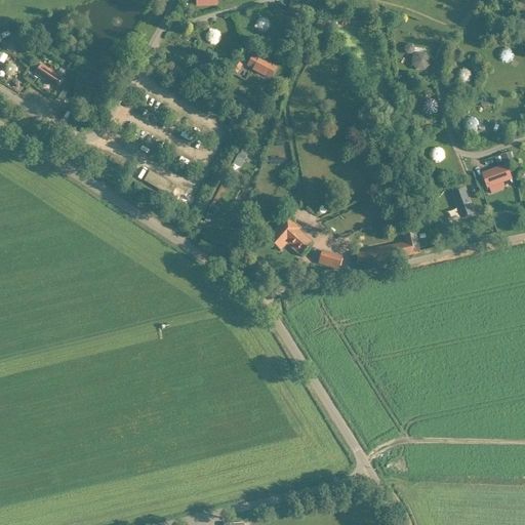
[(254,25),(254,26),(254,27),(254,29),(255,29),(256,31),(258,32),(259,33),(261,33),(263,33),(264,33),(267,32),(268,31),(269,30),(270,29),(271,27),(271,25),(270,23),(269,21),(268,19),(266,18),(265,17),(263,17),(260,17),(258,18),(257,19),(255,22),(254,24),(254,25)]
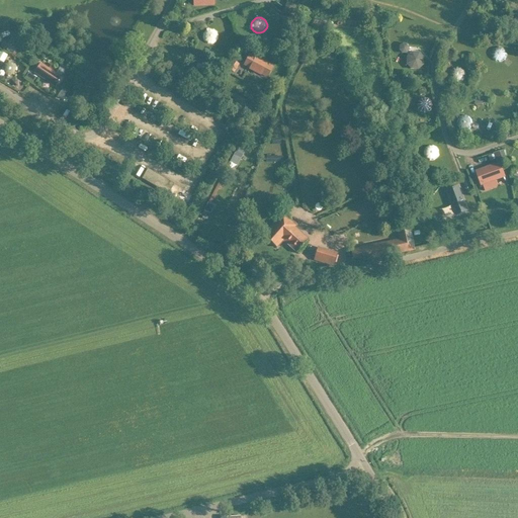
[(337,17),(336,25),(357,27),(358,19),(337,17)]
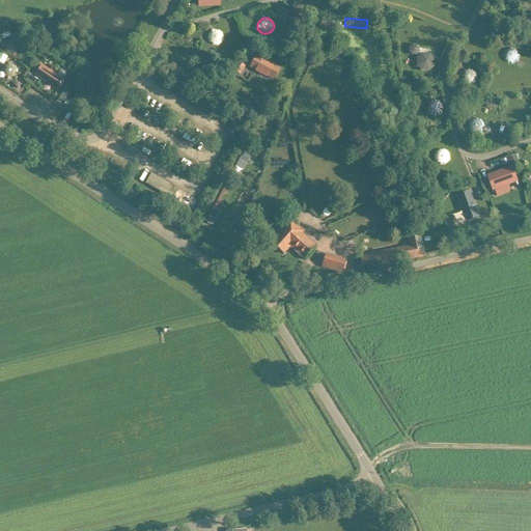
[(212,30),(212,31),(210,32),(208,33),(207,34),(207,37),(207,38),(207,39),(208,42),(208,43),(210,44),(211,45),(212,45),(213,46),(215,46),(216,46),(218,46),(219,45),(221,44),(222,43),(223,40),(223,38),(223,36),(223,34),(222,33),(220,31),(218,30),(216,30),(214,30),(214,29),(212,30)]
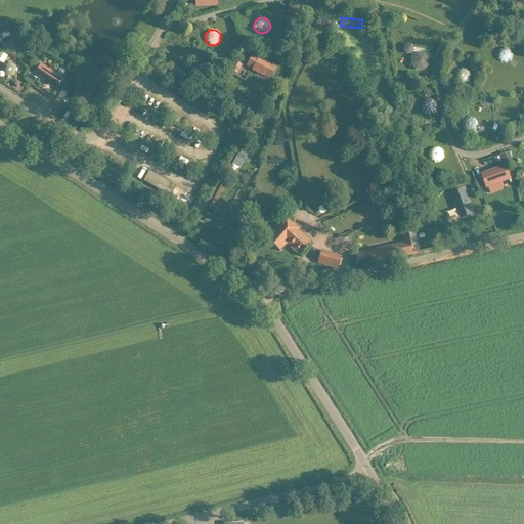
[(403,47),(403,51),(406,54),(410,54),(413,52),(413,47),(410,44),(405,44),(403,47)]
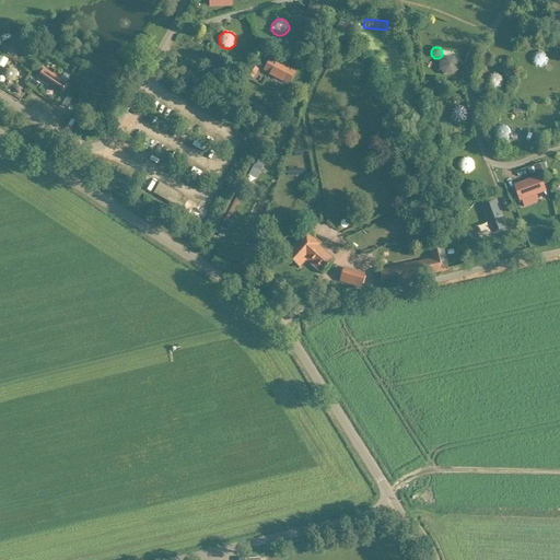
[(544,67),(545,66),(547,63),(546,63),(547,61),(547,59),(547,57),(547,55),(545,54),(544,53),(541,51),(539,51),(537,51),(535,51),(534,54),(533,55),(532,57),(531,59),(532,61),(532,62),(532,63),(533,65),(534,66),(535,67),(536,67),(538,68),(539,68),(541,67),(544,67)]
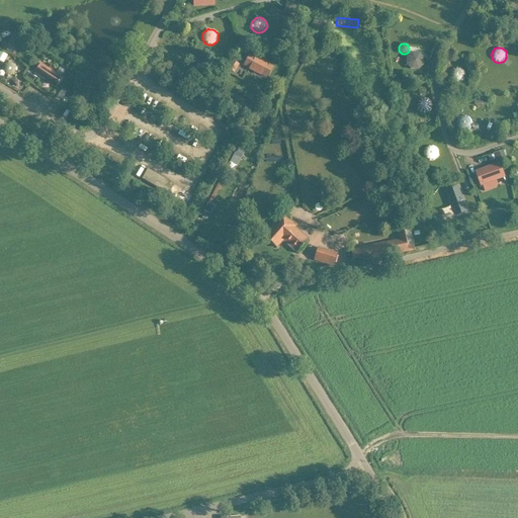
[(450,64),(454,54),(448,51),(444,61),(450,64)]
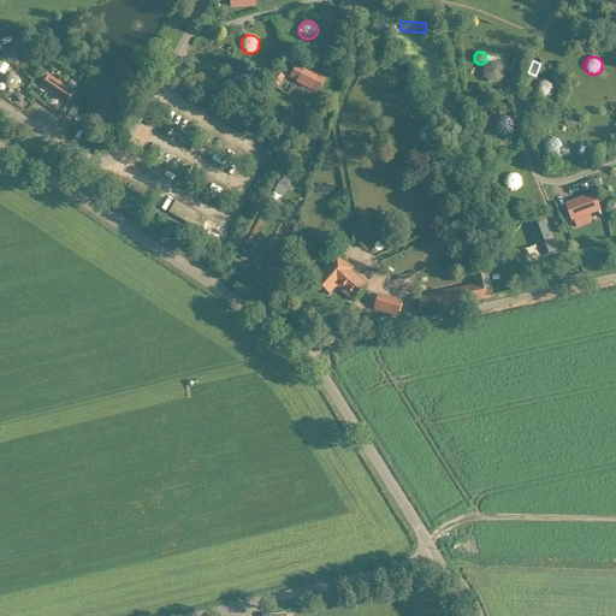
[(504,69),(498,63),(490,61),(484,67),(483,76),(489,83),(497,83),(503,77),(504,69)]
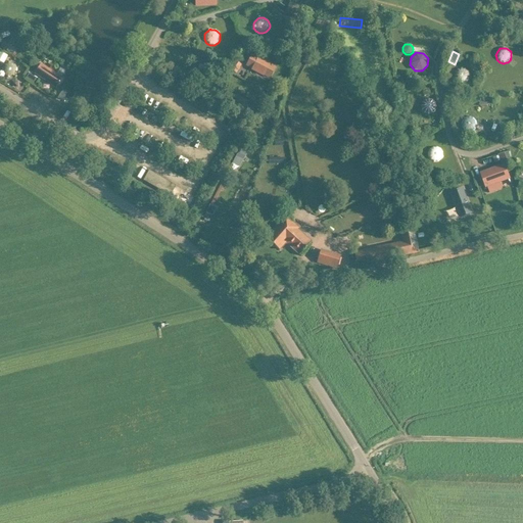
[(257,57),(251,54),(245,66),(251,69),(250,70),(263,77),(264,76),(270,79),(276,67),(270,64),(270,63),(257,57)]
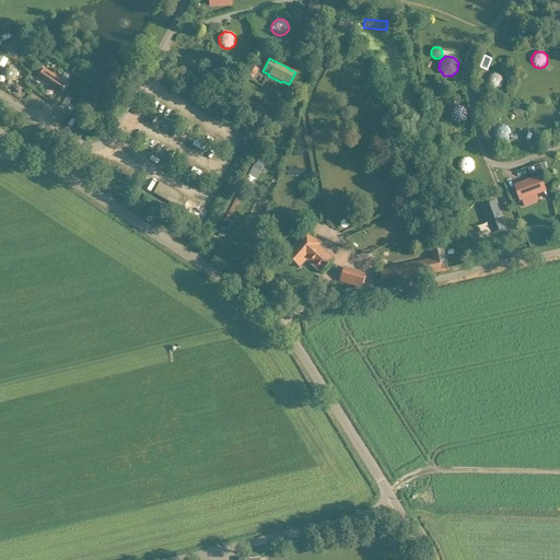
[(2,71),(2,73),(1,74),(1,76),(2,79),(3,80),(4,81),(6,82),(8,83),(9,83),(11,83),(12,83),(13,83),(15,81),(16,80),(16,81),(19,79),(18,78),(19,76),(19,74),(18,72),(16,70),(15,69),(13,68),(12,67),(12,66),(9,66),(9,67),(7,68),(4,69),(2,71)]
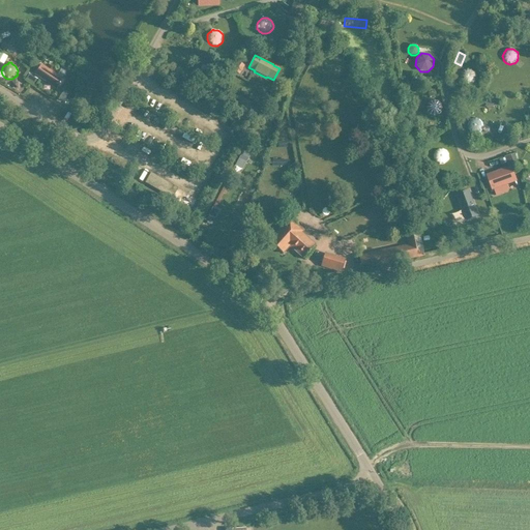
[(239,62),(233,70),(238,74),(244,65),(239,62)]
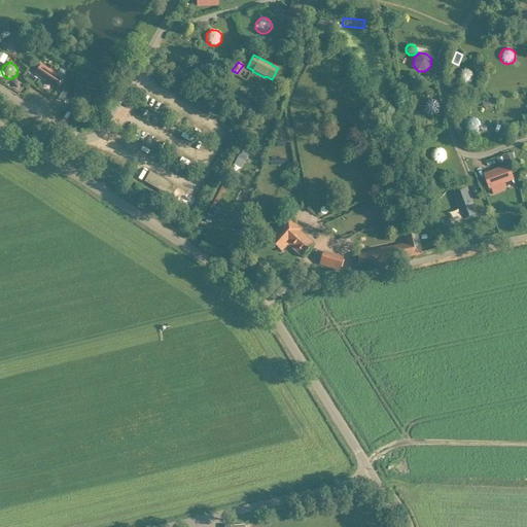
[(63,79),(41,65),(35,74),(57,89),(63,79)]
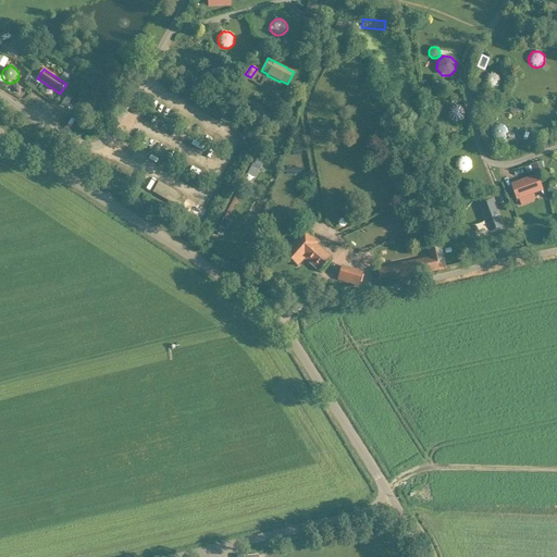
[(499,86),(498,85),(499,84),(499,83),(500,81),(499,78),(498,76),(497,74),(495,73),(494,73),(491,72),(490,73),(486,74),(485,75),(485,76),(484,77),(483,78),(483,79),(483,82),(484,83),(484,85),(486,87),(487,88),(489,88),(491,89),(492,89),(494,88),(497,87),(499,86)]
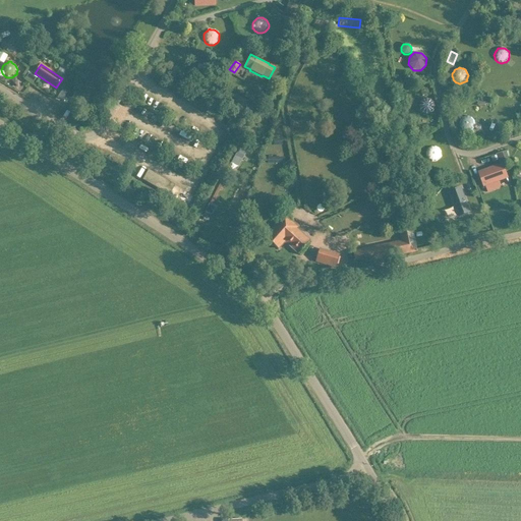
[(53,101),(60,93),(56,90),(49,98),(53,101)]
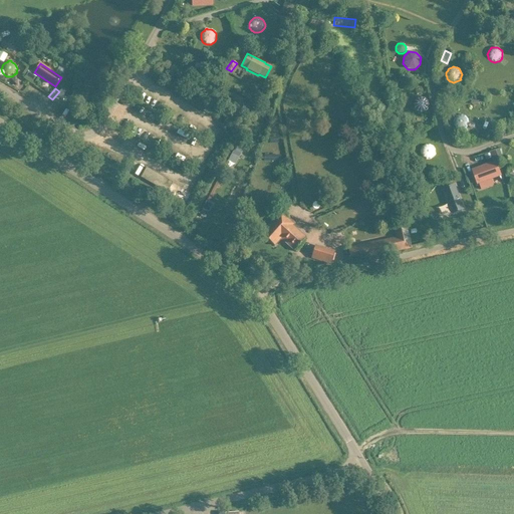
[(428,109),(427,109),(428,107),(429,105),(429,103),(428,102),(428,100),(426,98),(425,97),(423,97),(421,97),(419,97),(417,98),(416,99),(415,100),(414,102),(414,104),(414,105),(414,106),(414,108),(415,109),(416,110),(417,111),(418,111),(419,112),(421,112),(422,112),(424,111),(425,111),(426,111),(428,109)]
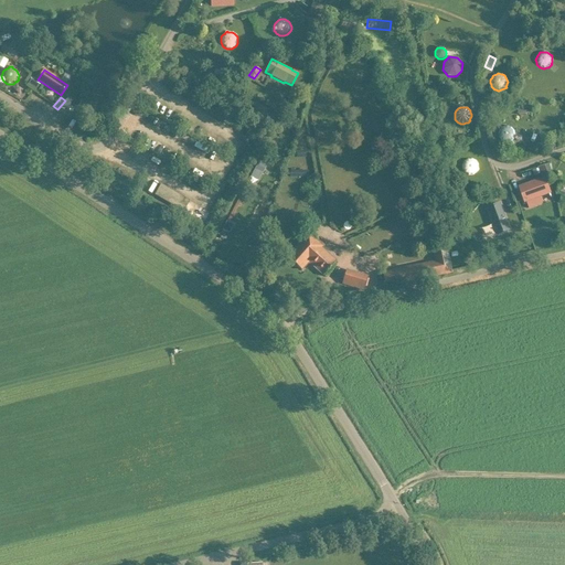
[(499,132),(498,135),(499,136),(499,137),(499,139),(500,140),(501,141),(502,141),(503,142),(505,142),(507,142),(509,142),(511,141),(512,142),(513,140),(513,139),(515,140),(515,141),(518,142),(519,142),(521,141),(522,140),(522,139),(521,137),(520,136),(519,136),(516,136),(515,136),(515,134),(514,131),(513,129),(512,128),(510,127),(508,126),(507,126),(505,126),(503,127),(501,128),(500,129),(499,130),(499,131),(499,132)]
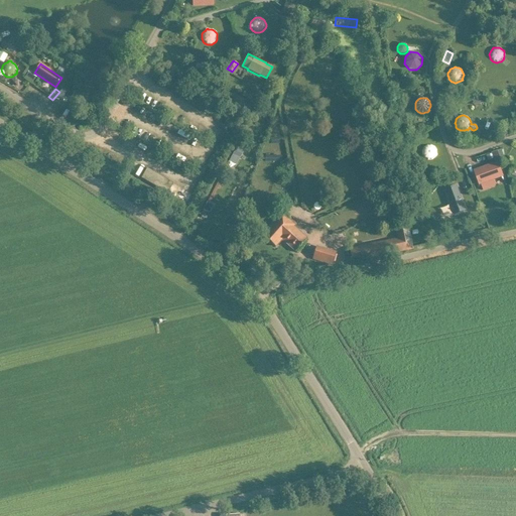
[(228,128),(232,119),(226,116),(221,125),(228,128)]
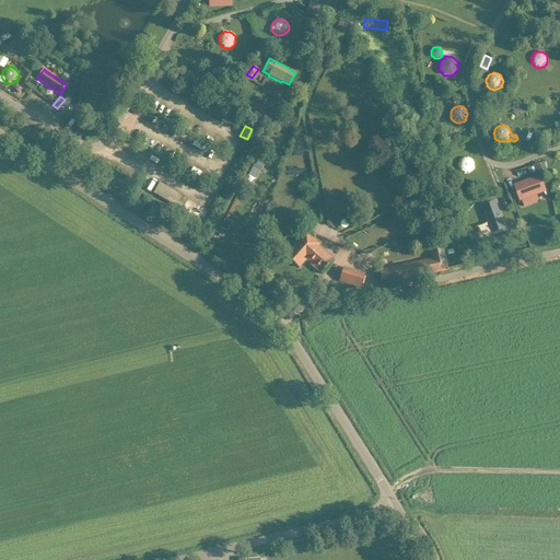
[(256,175),(265,159),(257,154),(248,172),(256,175)]
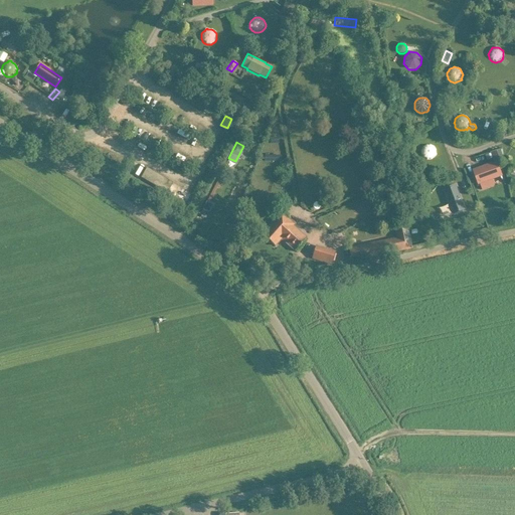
[(434,158),(435,157),(436,155),(436,154),(436,152),(436,151),(435,149),(434,147),(433,146),(431,145),(428,145),(426,145),(424,145),(422,147),(421,148),(420,150),(420,152),(420,153),(420,154),(420,155),(421,157),(422,158),(423,159),(424,159),(425,160),(426,160),(428,160),(430,160),(431,160),(433,159),(434,158)]
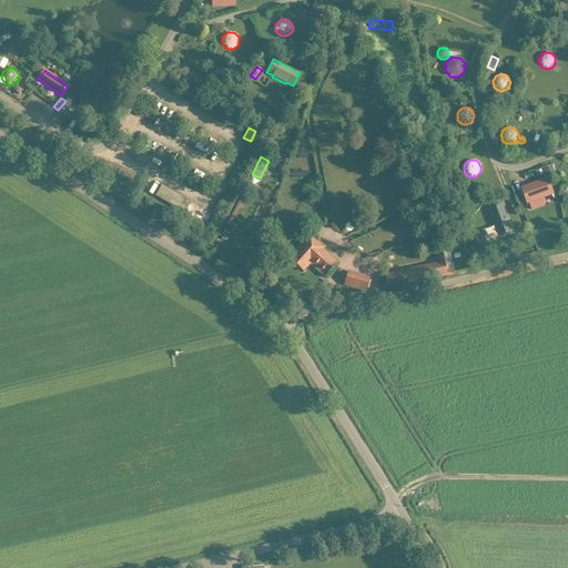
[(548,166),(540,169),(545,180),(551,178),(548,166)]
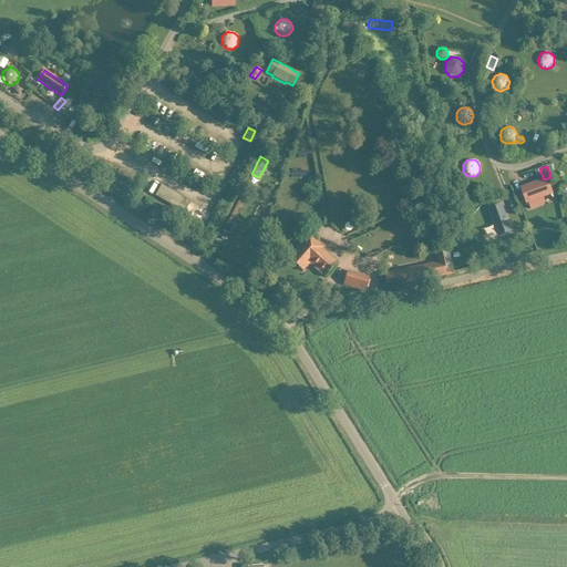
[(552,193),(546,179),(523,188),(527,202),(552,193)]
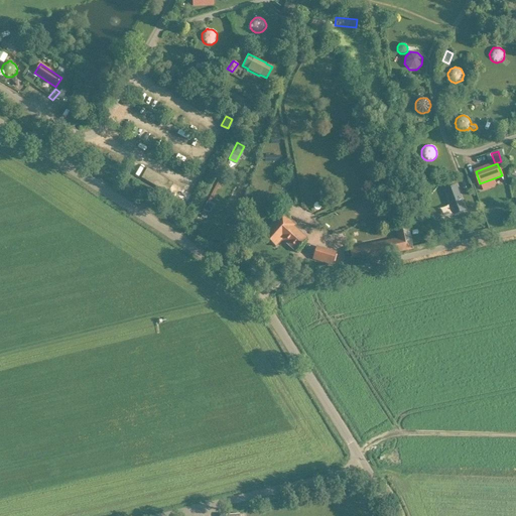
[(146,168),(141,178),(167,194),(173,183),(146,168)]
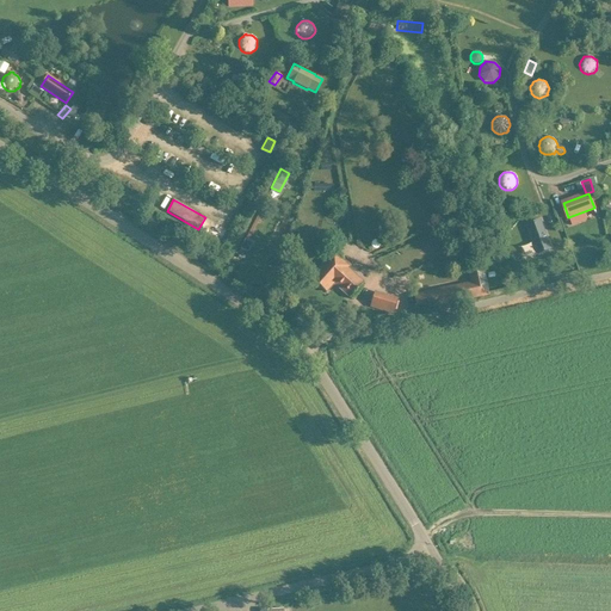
[(475,226),(477,215),(469,214),(467,224),(475,226)]
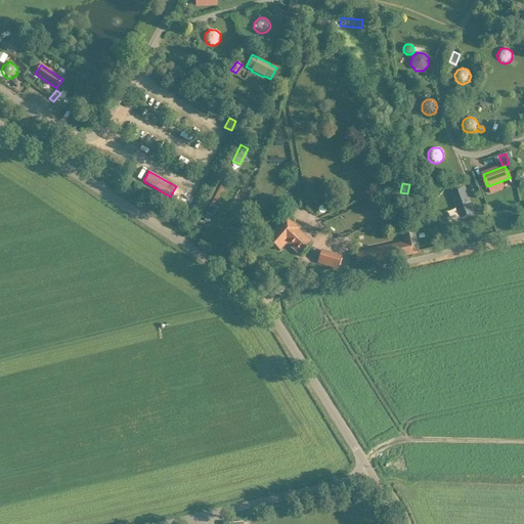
[(464,189),(452,193),(462,217),(472,213),(464,189)]
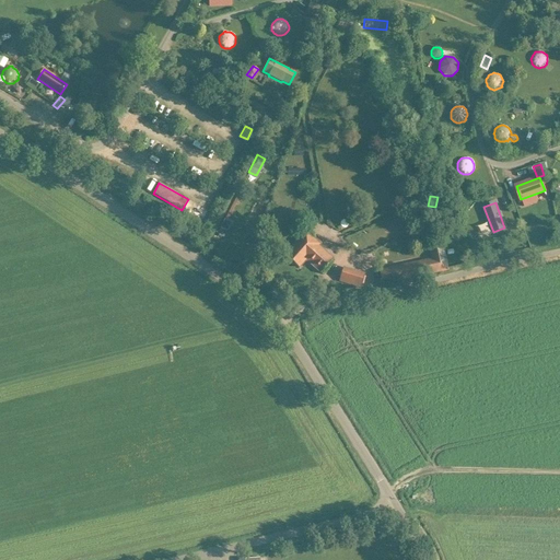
[(224,220),(221,226),(228,230),(231,223),(228,221),(224,220)]
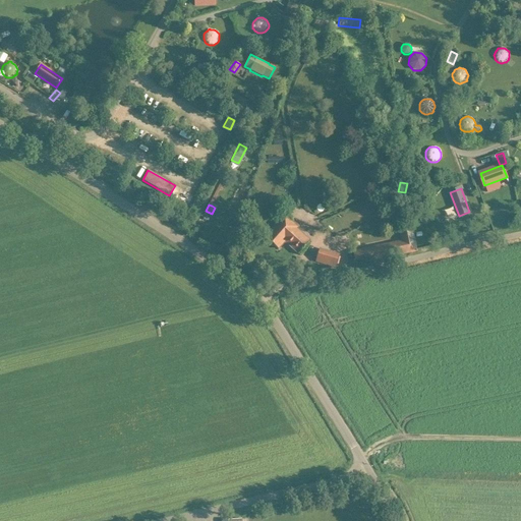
[(296,229),(298,227),(284,215),(264,237),(278,249),(284,242),(297,253),(309,240),(296,229)]
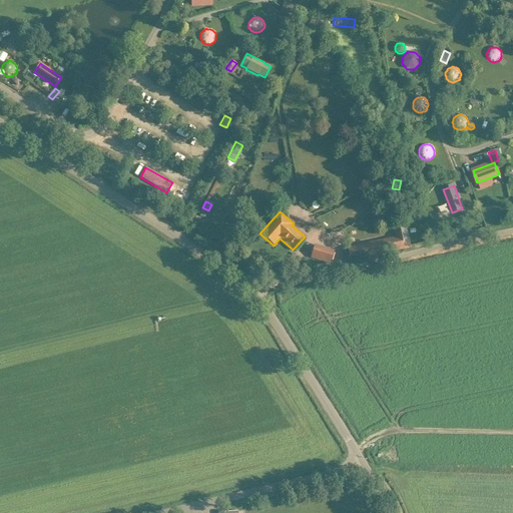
[(409,246),(407,237),(405,227),(394,230),(396,237),(348,247),(350,260),(409,246)]
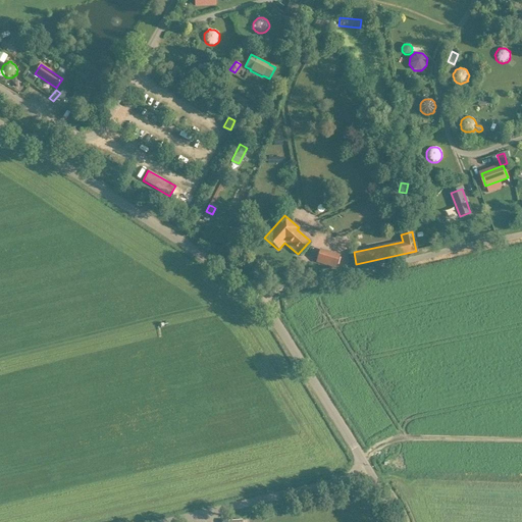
[(335,268),(341,255),(320,249),(315,262),(335,268)]
